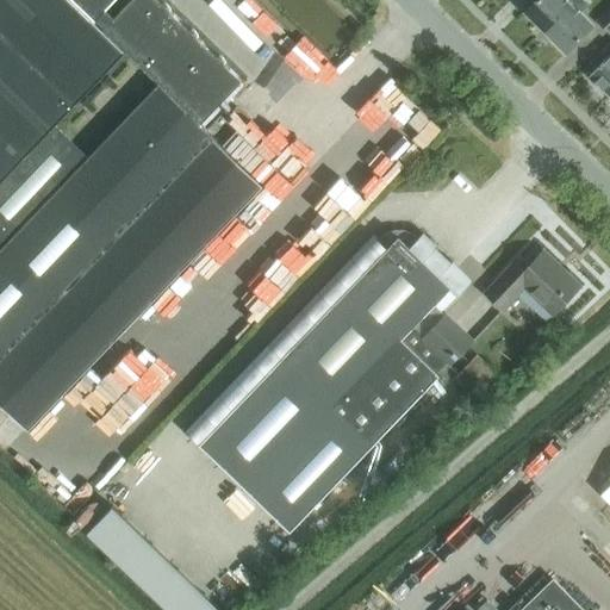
[(72,2),(68,0),(0,0),(0,404),(29,431),(263,187),(199,126),(242,81),(157,0),(131,0),(101,31),(78,7),(79,6),(95,22),(116,0),(72,0),(73,0),(72,2)]
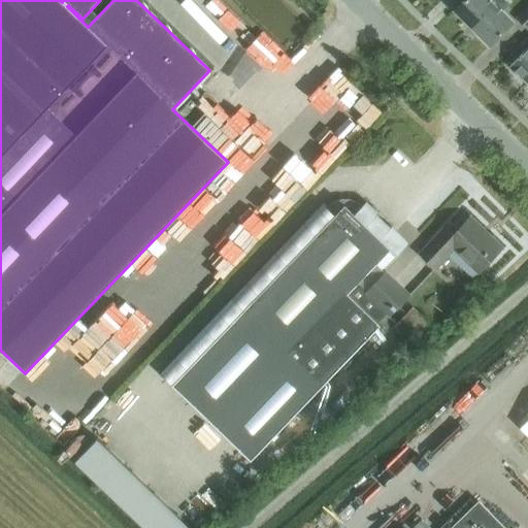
[(465,0),(455,10),(472,28),(500,0),(465,0)]
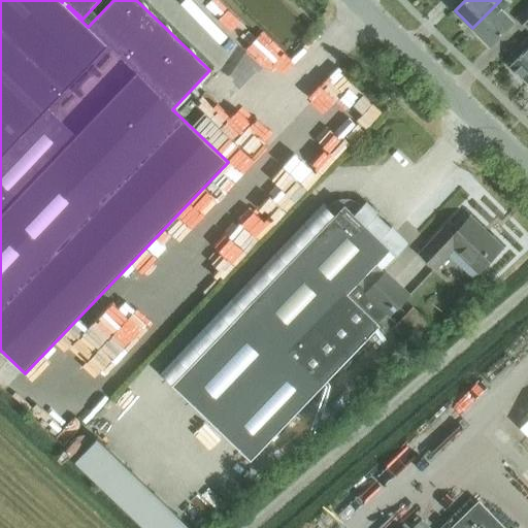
[(504,0),(500,0),(472,28),(490,45),(514,23),(502,11),(509,4),(504,0)]
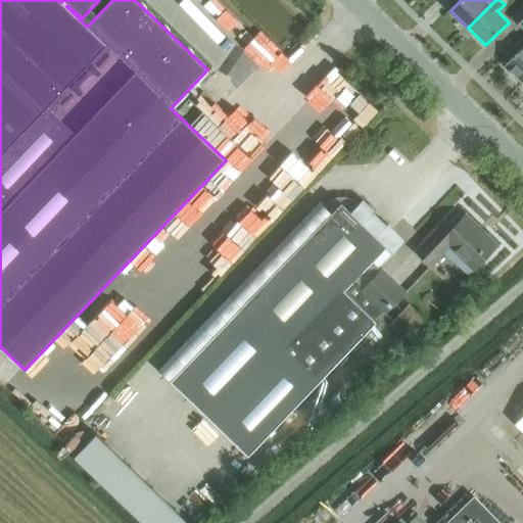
[(506,65),(521,82),(522,80),(522,40),(518,46),(521,50),(506,65)]
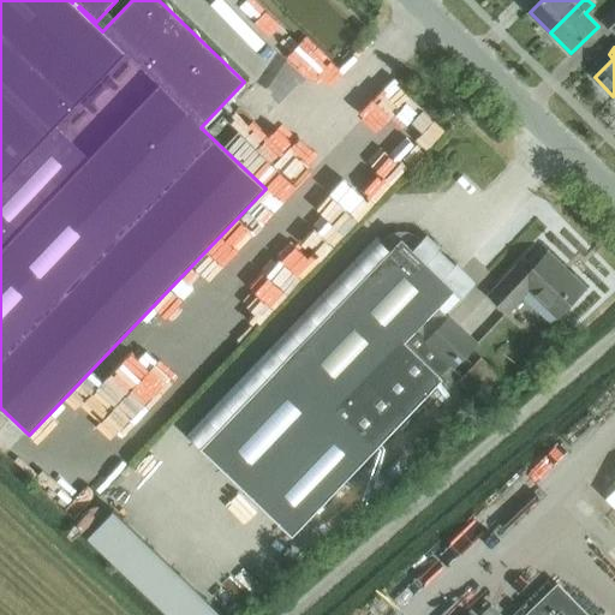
[(390,251),(377,237),(270,348),(189,435),(293,536),(376,449),(443,378),(441,376),(451,365),(454,369),(477,344),(449,317),(448,318),(445,315),(475,284),(425,238),(423,240),(413,250),(401,239),(390,251)]
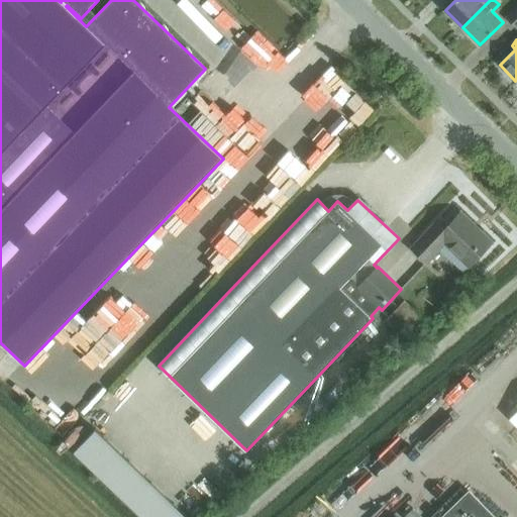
[(492,243),(460,213),(445,228),(438,221),(411,248),(426,264),(444,244),(469,268),(492,243)]
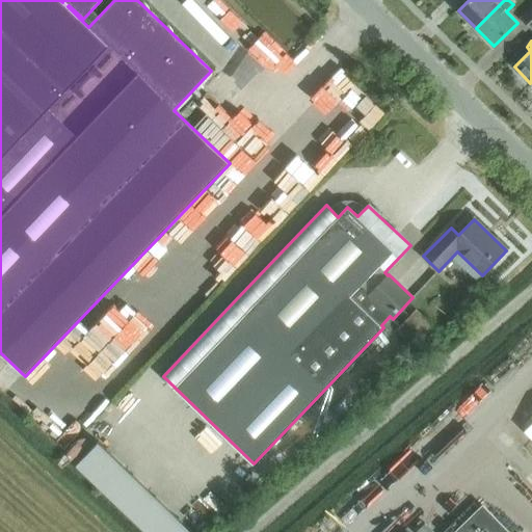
[(433,326),(416,311),(400,326),(418,343),(433,326)]
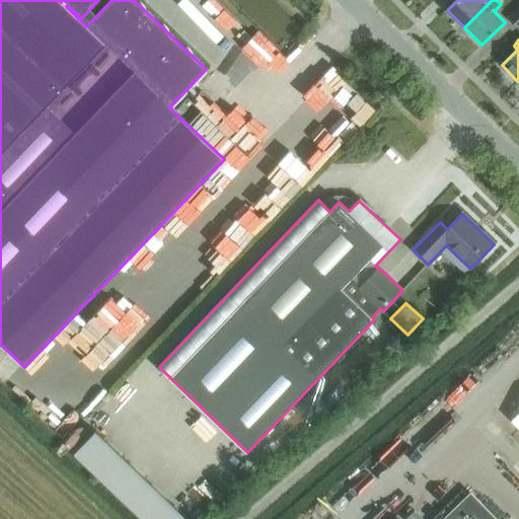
[(96,432),(73,455),(140,518),(183,518),(186,517),(96,432)]
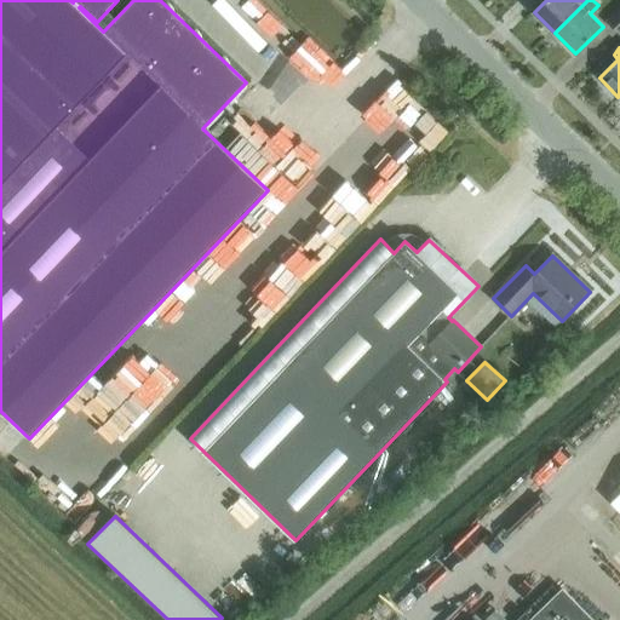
[(591,619),(562,590),(532,619),(591,619)]
